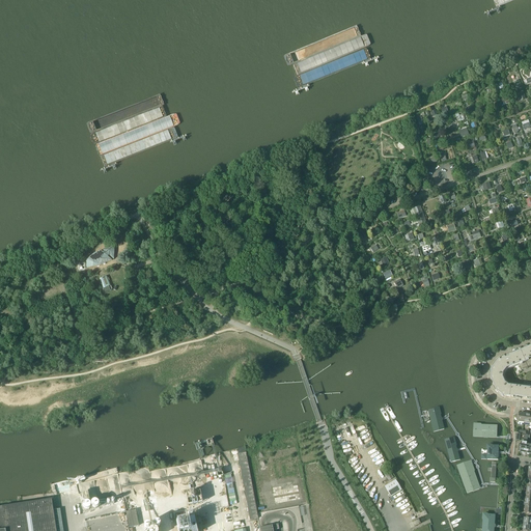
[(516,94),(519,101),(526,99),(524,92),(516,94)]
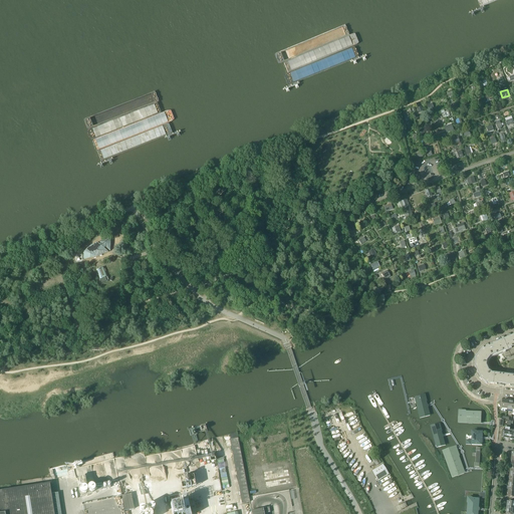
[(413,218),(405,196),(398,198),(407,220),(413,218)]
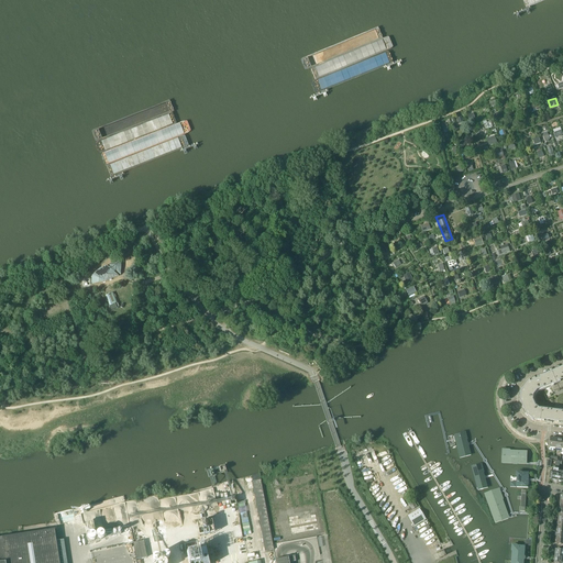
[(387,233),(374,238),(376,243),(382,241),(382,239),(388,236),(387,233)]
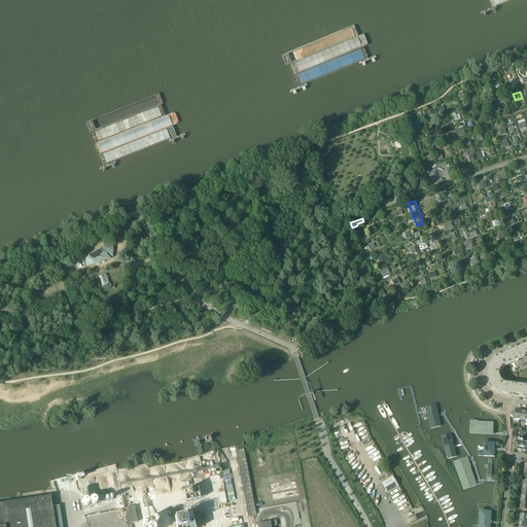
[(86,257),(85,266),(98,264),(111,258),(107,255),(108,254),(112,257),(113,245),(110,245),(102,248),(104,250),(102,251),(100,249),(93,252),(86,257)]
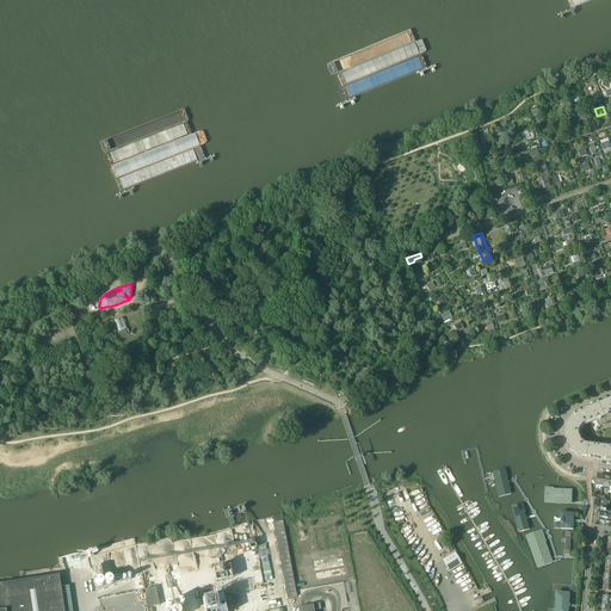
[(123,318),(115,321),(118,332),(128,328),(123,318)]
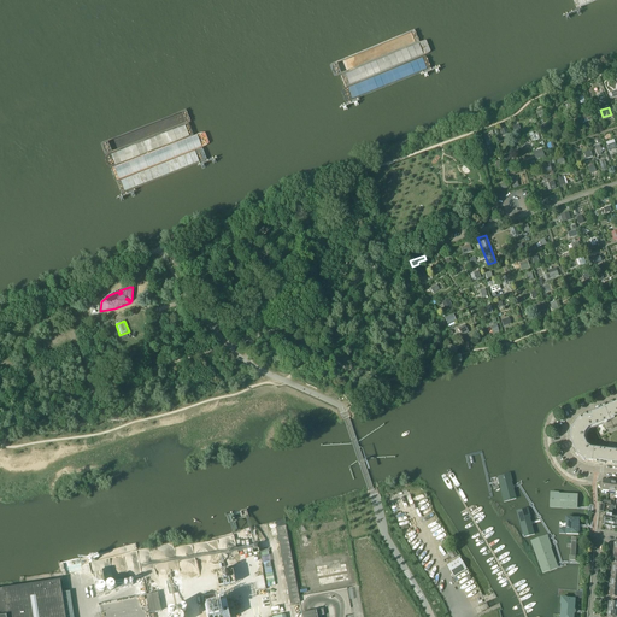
[(460,338),(468,334),(463,327),(457,330),(460,338)]
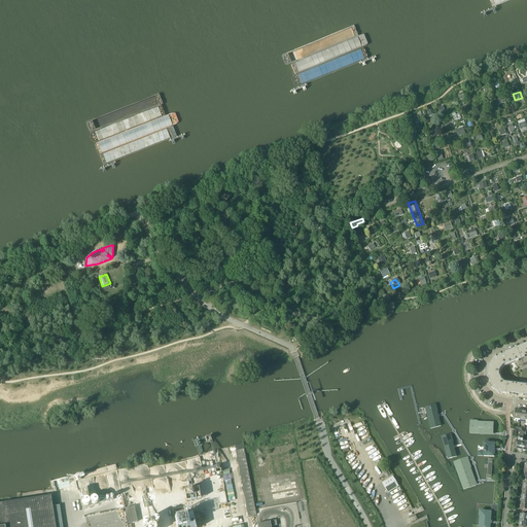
[(526,344),(517,349),(524,364),(526,363),(526,362),(526,361),(526,344)]
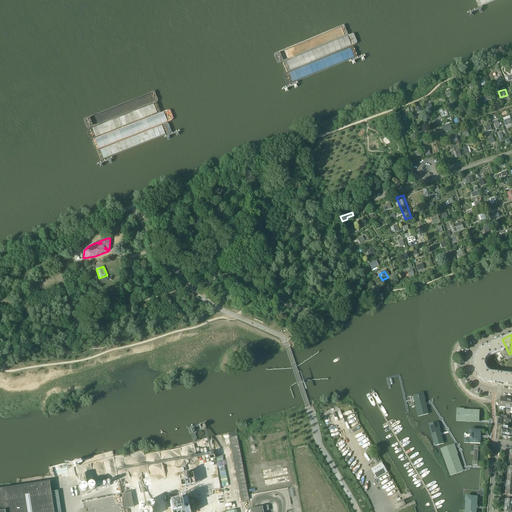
[(491,345),(488,346),(487,345),(485,346),(483,348),(482,347),(475,355),(477,356),(475,359),(475,363),(476,365),(474,366),(478,376),(480,375),(481,377),(484,380),(487,380),(487,382),(489,383),(491,372),(487,369),(485,364),(486,360),(489,356),(500,351),(502,356),(506,354),(506,355),(509,354),(502,339),(491,343),(491,344),(491,345)]
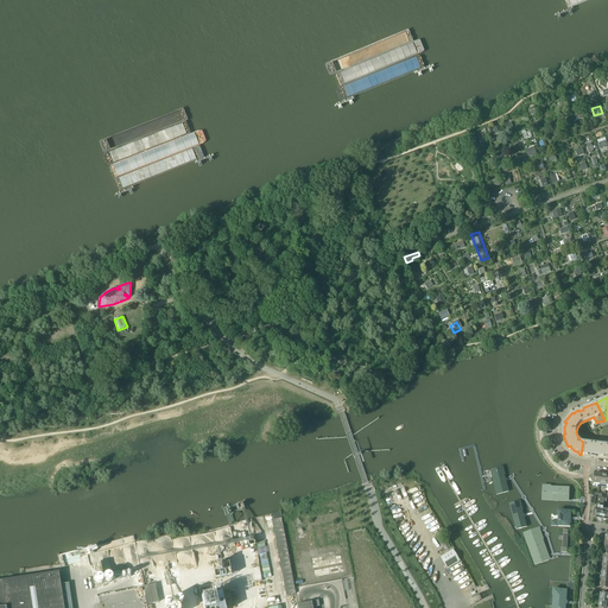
[(607,438),(607,439),(602,439),(601,444),(583,442),(581,455),(588,456),(588,455),(596,455),(596,456),(607,456),(607,438)]
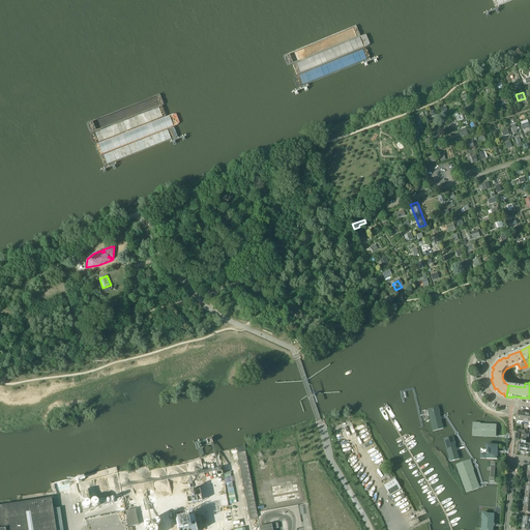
[(524,413),(519,412),(519,413),(517,413),(513,414),(516,420),(518,420),(518,421),(523,421),(524,413)]
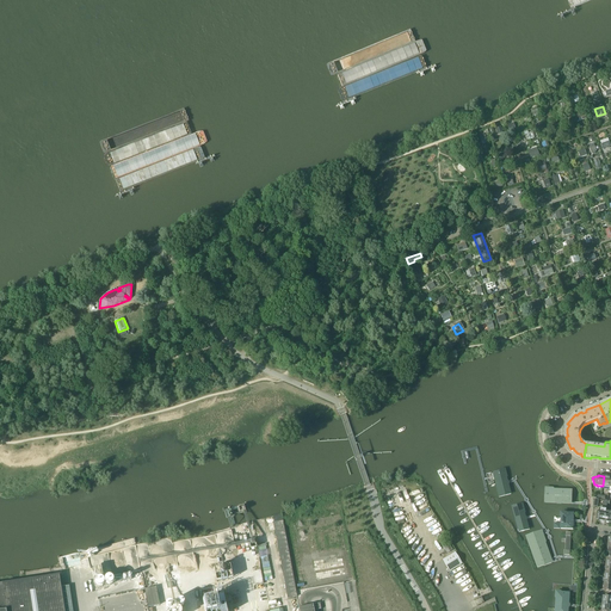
[(602,508),(600,508),(599,511),(598,511),(597,519),(599,519),(598,520),(605,520),(606,511),(606,507),(603,507),(602,508)]
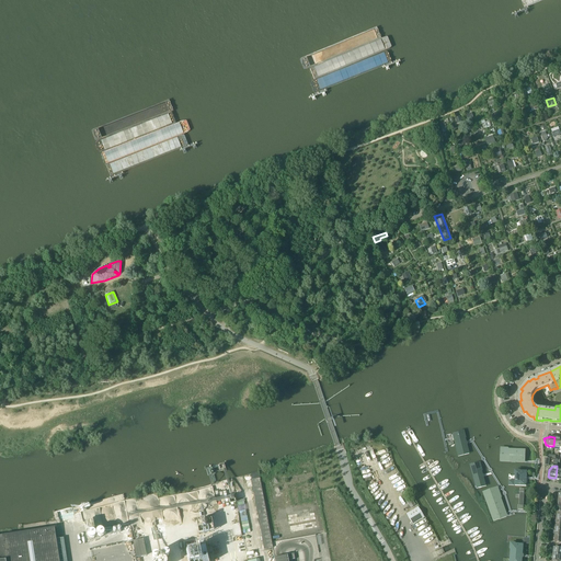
[(272,542),(260,478),(251,480),(264,549),(273,548),(272,542)]
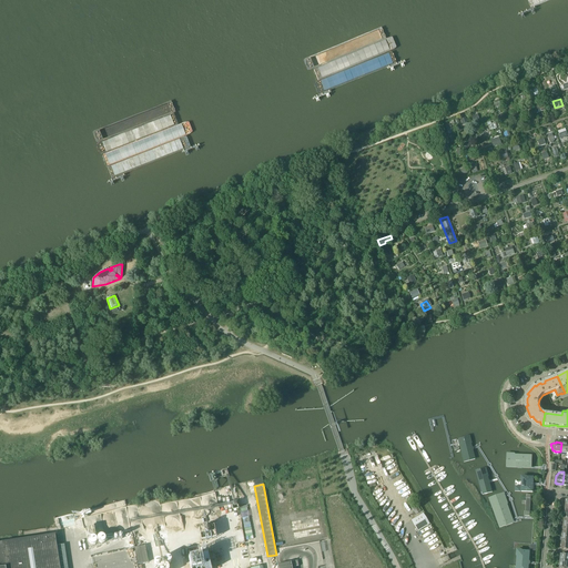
[(421,511),(413,500),(408,504),(415,515),(421,511)]
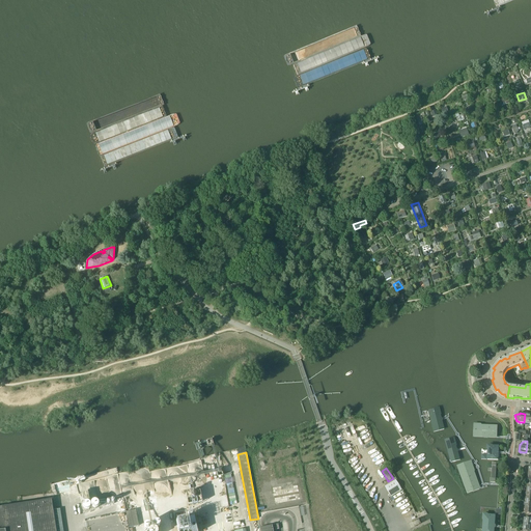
[(390,497),(401,490),(395,480),(385,486),(390,497)]
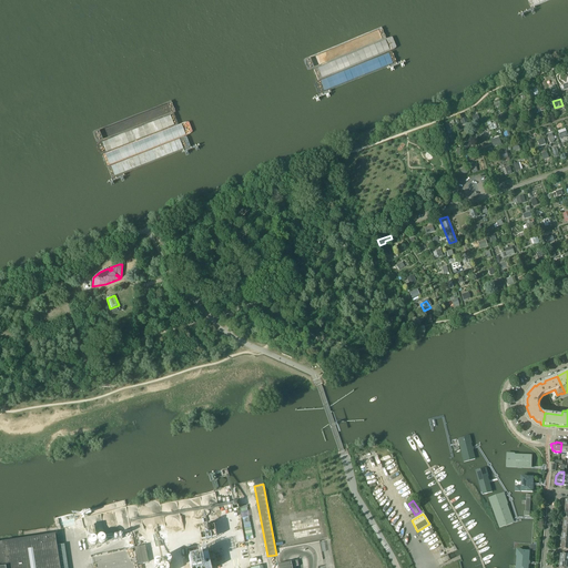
[(87,538),(95,536),(93,528),(85,529),(87,538)]
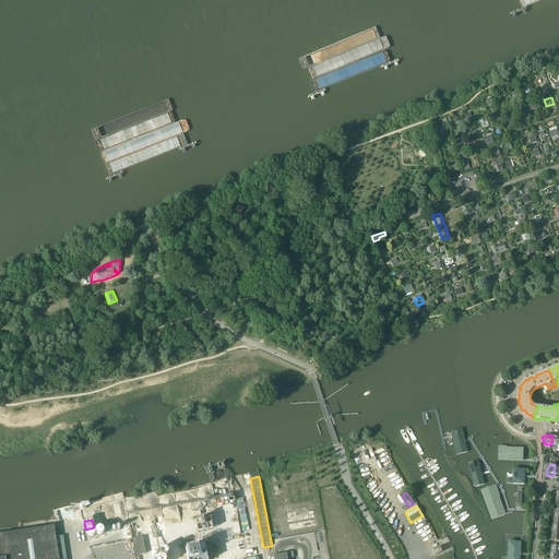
[(27,530),(0,534),(0,558),(59,558),(57,542),(56,537),(54,526),(46,527),(42,527),(42,526),(27,528),(27,530)]
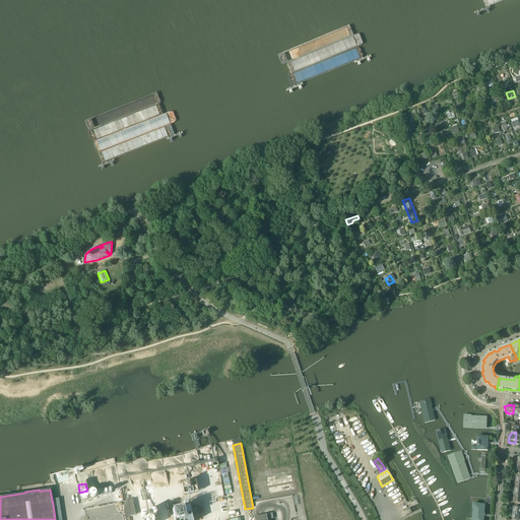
[(94,491),(80,494),(82,503),(103,496),(102,491),(95,493),(94,491)]
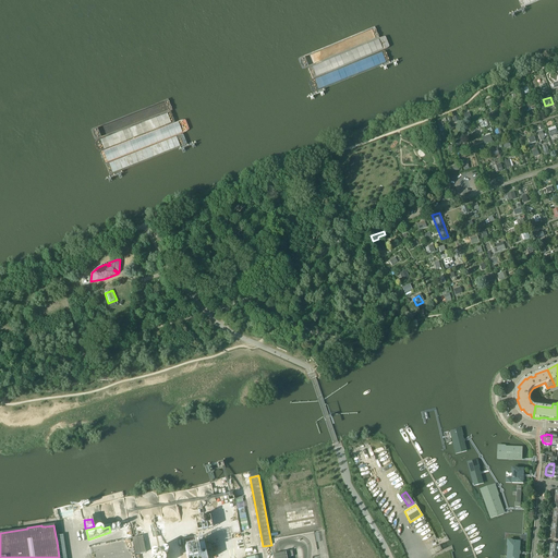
[(132,538),(135,555),(146,553),(142,536),(132,538)]
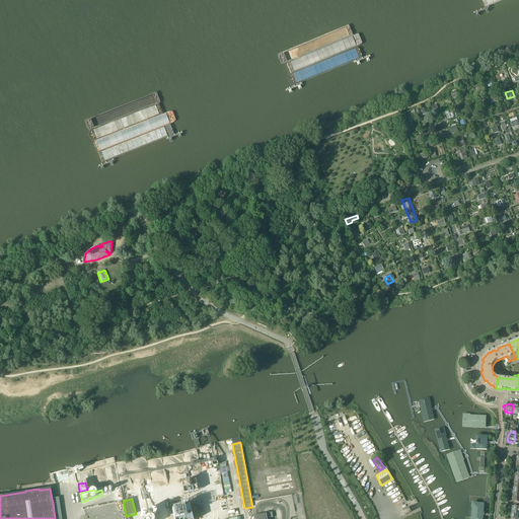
[(484,518),(486,504),(472,502),(471,508),(472,509),(470,518),(484,518)]
